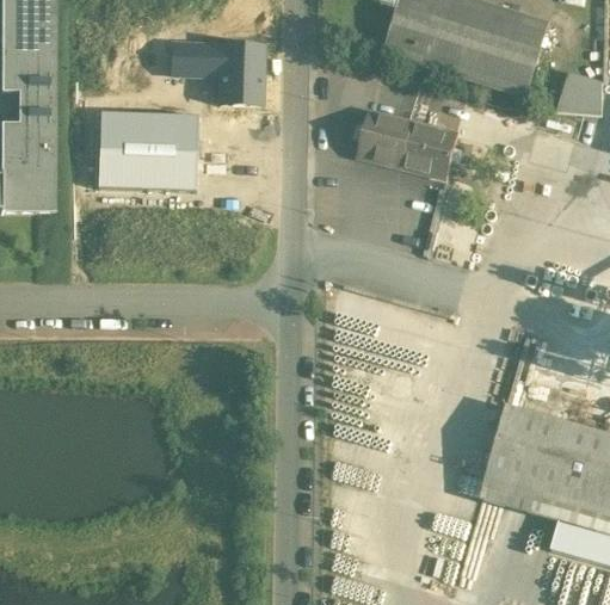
[(2,0),(2,22),(2,90),(19,90),(19,121),(2,121),(1,159),(2,174),(1,209),(2,211),(4,211),(4,210),(56,211),(57,0),(2,0)]
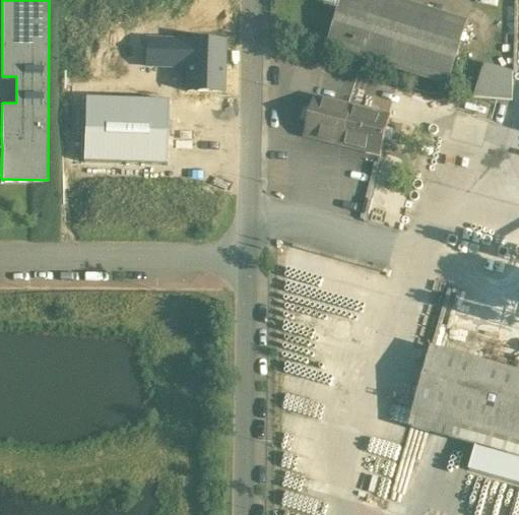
[(342,0),(330,42),(350,49),(365,0),(342,0)]
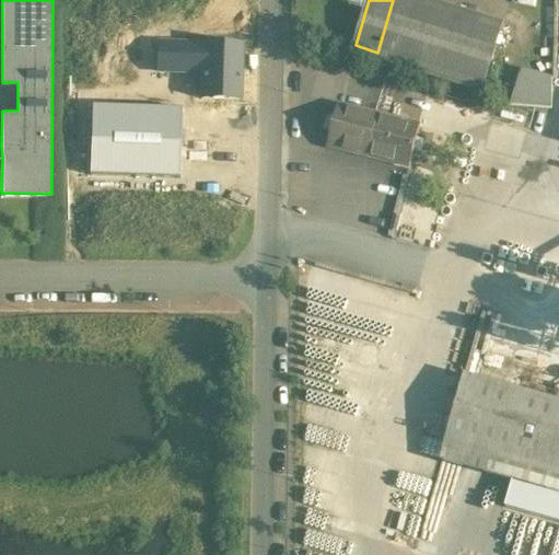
[(502,21),(435,0),(393,0),(377,53),(482,84),(502,21)]
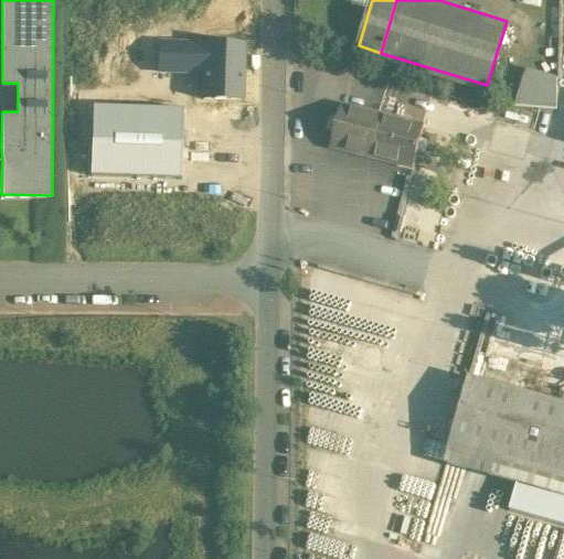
[(205,42),(160,40),(160,66),(205,67),(205,42)]
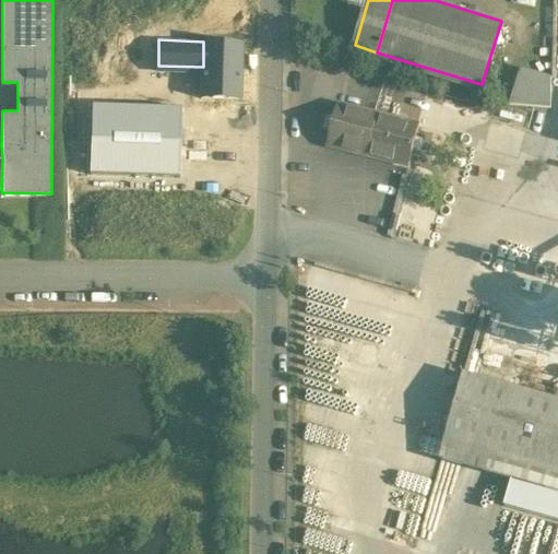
[(240,42),(203,42),(203,67),(202,94),(239,94),(240,42)]
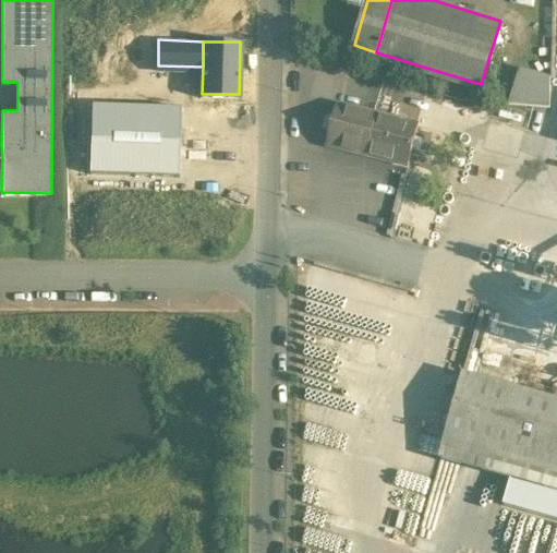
[(552,72),(521,63),(509,99),(551,103),(552,72)]
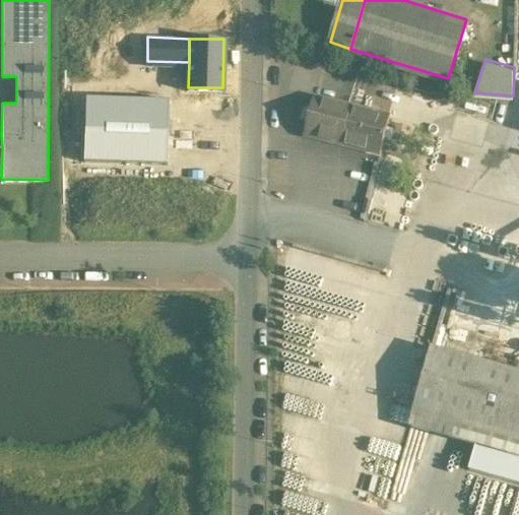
[(353,103),(316,93),(315,92),(306,131),(307,131),(343,140),(353,103)]
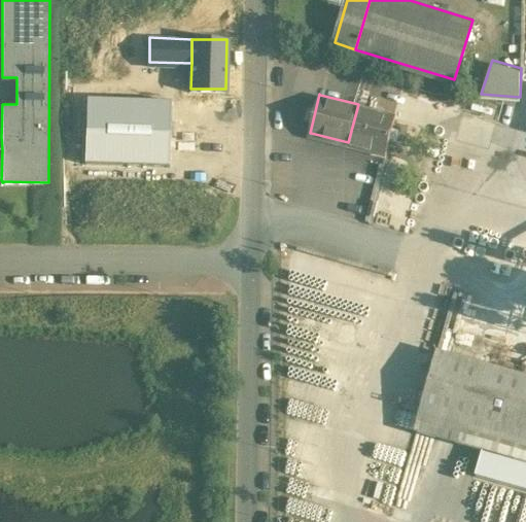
[(169,163),(171,99),(86,97),(84,161),(169,163)]
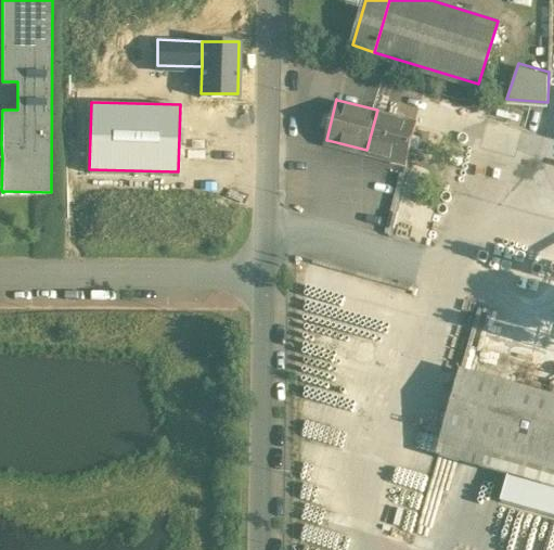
[(416,120),(377,110),(366,150),(407,160),(407,161),(408,161),(417,119),(416,119),(416,120)]
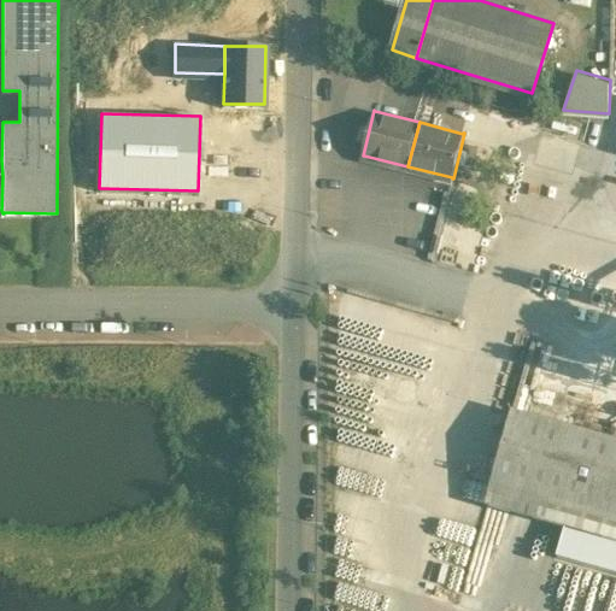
[(615,438),(512,409),(493,477),(494,479),(487,501),(615,536),(615,438)]
